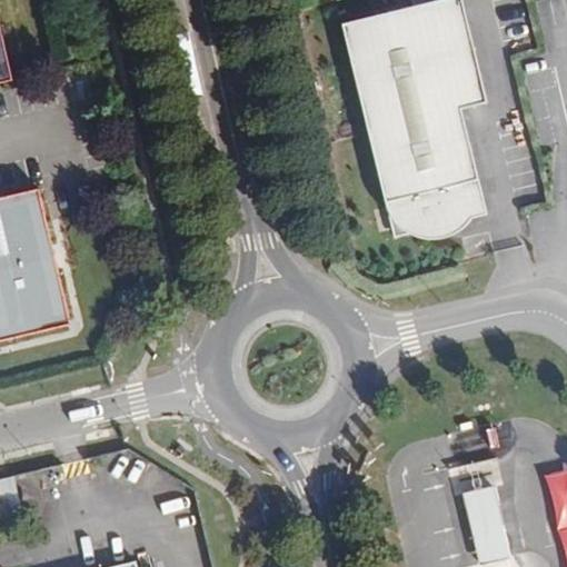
[(486,102),(460,0),(435,0),(340,23),(393,237),(486,214),(460,108),(486,102)]
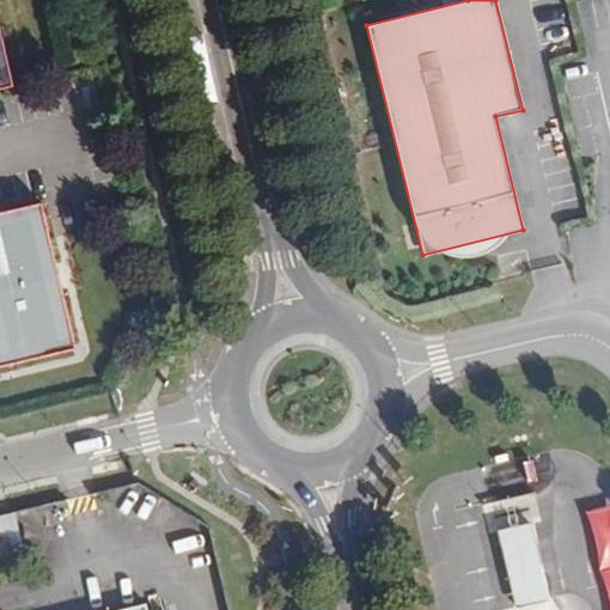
[(0,89),(11,86),(0,38),(0,89)]
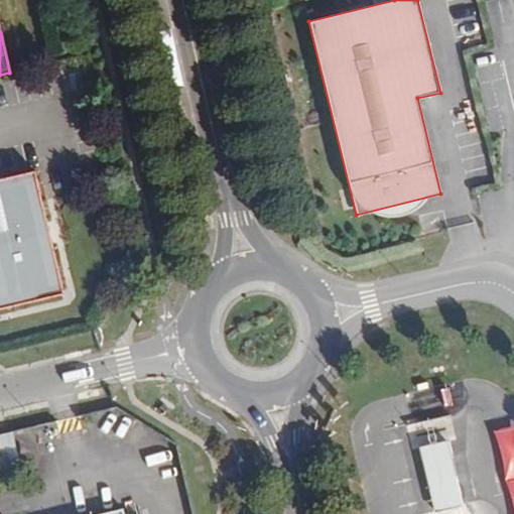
[(0,308),(61,294),(33,171),(0,178),(0,308)]
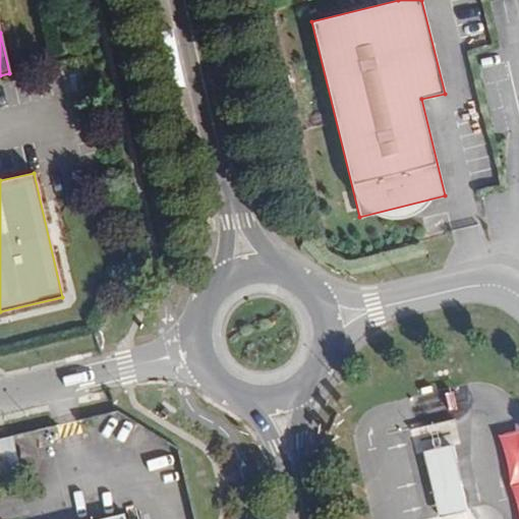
[(457,387),(410,398),(414,416),(462,405),(457,387)]
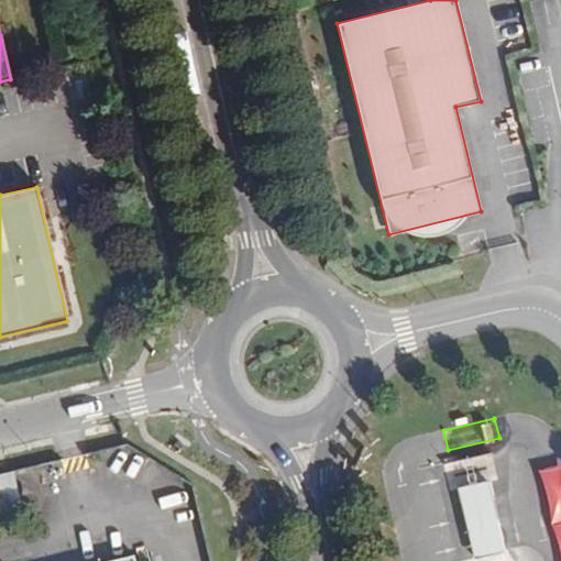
[(488,552),(521,543),(496,449),(462,459),(488,552)]
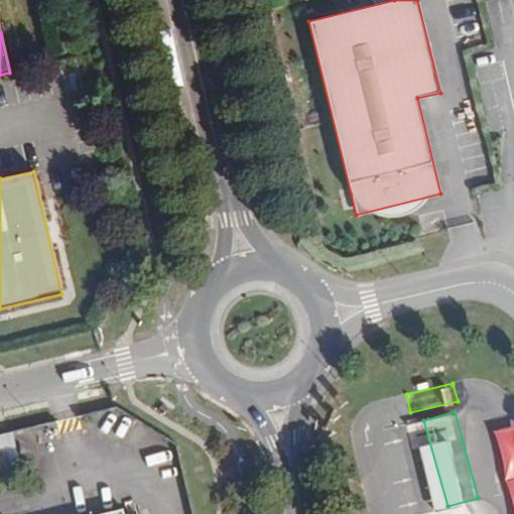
[(0,466),(17,462),(9,430),(0,432),(0,466)]
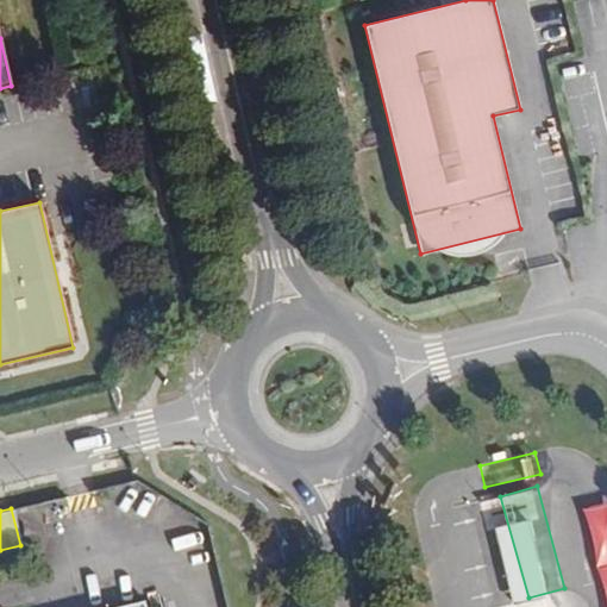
[(599,605),(606,602),(606,587),(595,590),(599,605)]
